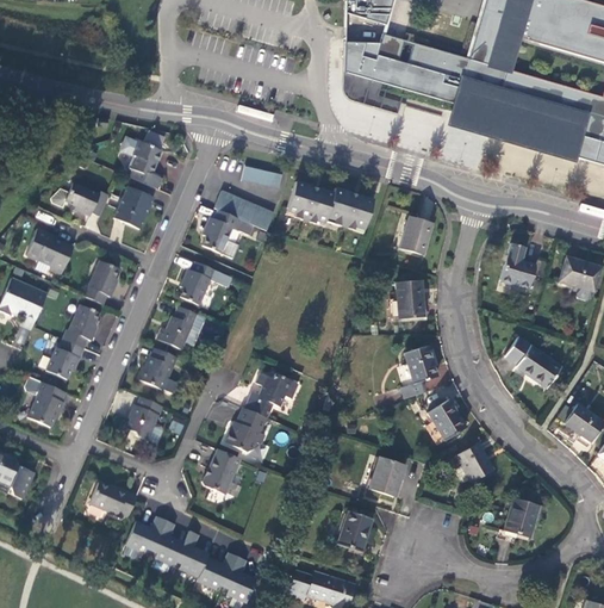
[(603,5),(586,0),(531,0),(530,7),(552,14),(550,22),(528,14),(521,37),(603,62),(603,97),(511,69),(510,75),(471,63),(472,59),(471,59),(417,42),(416,45),(417,45),(412,63),(403,61),(408,42),(386,36),(379,60),(372,57),(375,48),(369,47),(371,42),(349,41),(348,72),(386,82),(386,79),(499,112),(497,121),(496,121),(492,134),(603,167),(603,5)]
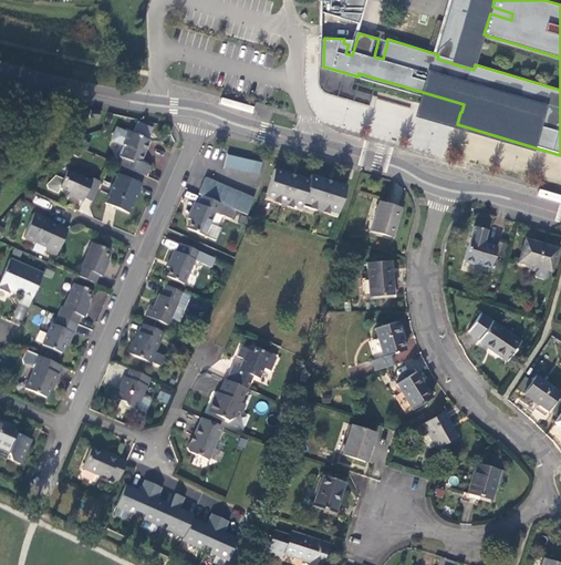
[(325,0),(325,11),(363,23),(369,0),(325,0)]
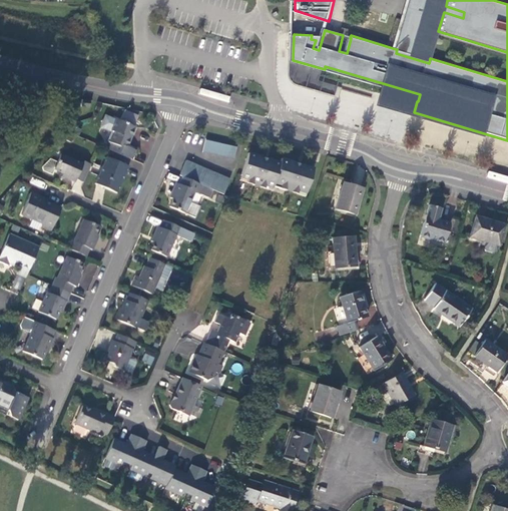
[(410,0),(396,49),(397,49),(396,53),(429,63),(430,58),(438,31),(444,12),(463,18),(464,12),(446,6),(447,0),(410,0)]
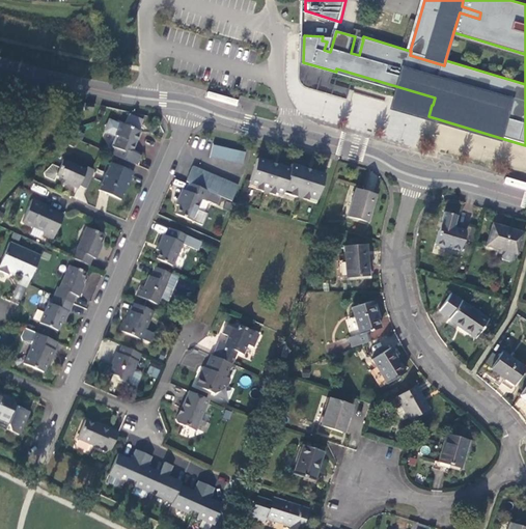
[(336,72),(303,62),(302,74),(303,79),(304,83),(309,87),(311,88),(330,93),(336,72)]
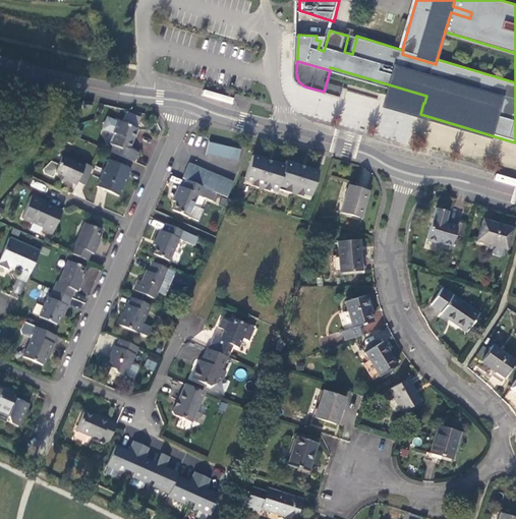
[(379,120),(384,101),(351,93),(349,100),(311,90),(304,114),(353,127),(353,128),(367,132),(371,118),(379,120)]
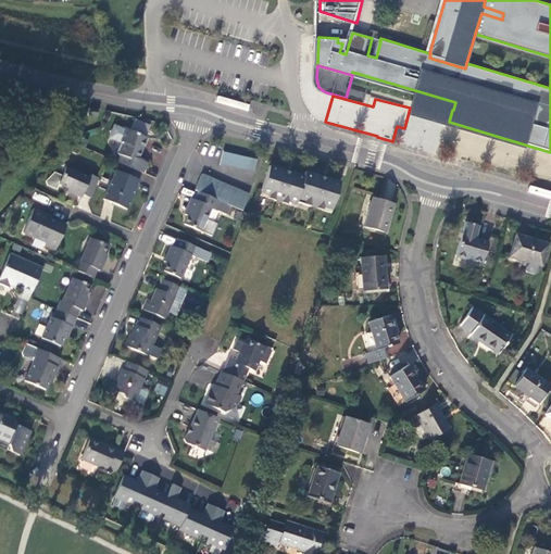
[(100,113),(92,111),(91,111),(89,117),(98,120),(100,113)]
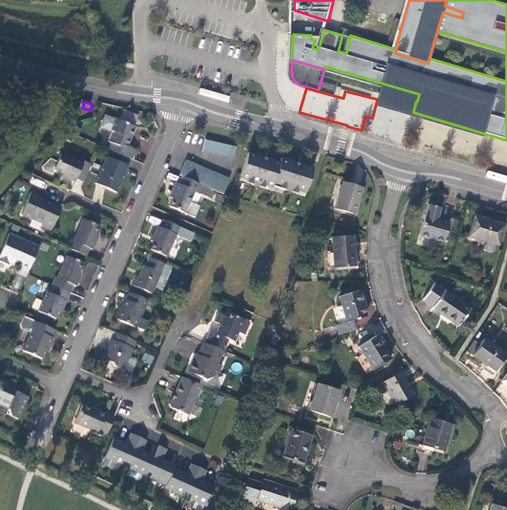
[(140,125),(143,117),(129,111),(126,119),(140,125)]
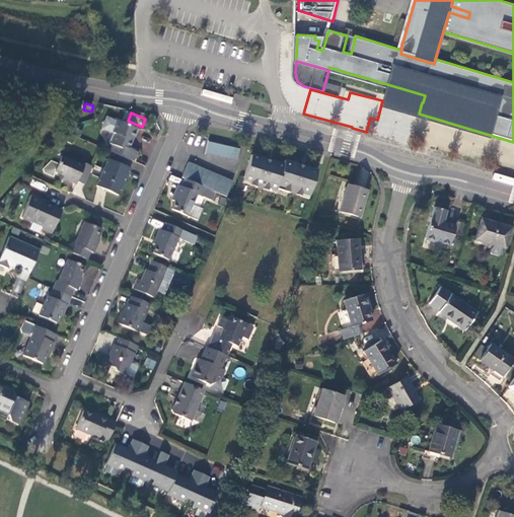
[(114,136),(106,154),(129,163),(134,152),(124,148),(132,129),(114,122),(108,134),(114,136)]
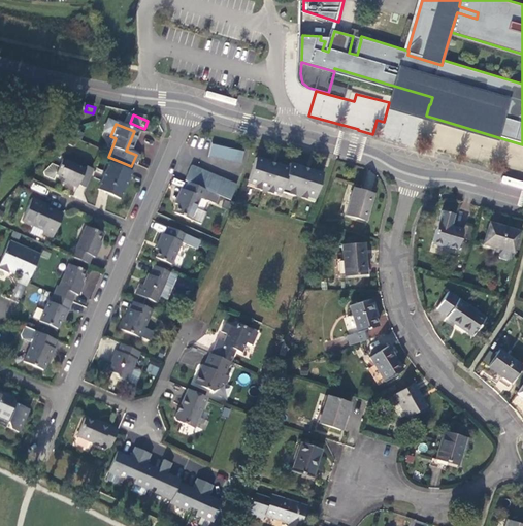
[(241,155),(209,148),(206,161),(238,168),(241,155)]
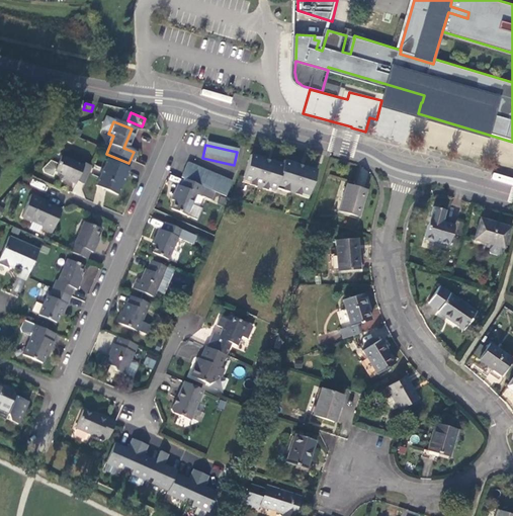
[(307,200),(314,170),(283,162),(282,167),(249,159),(240,188),(273,196),(274,192),(307,200)]
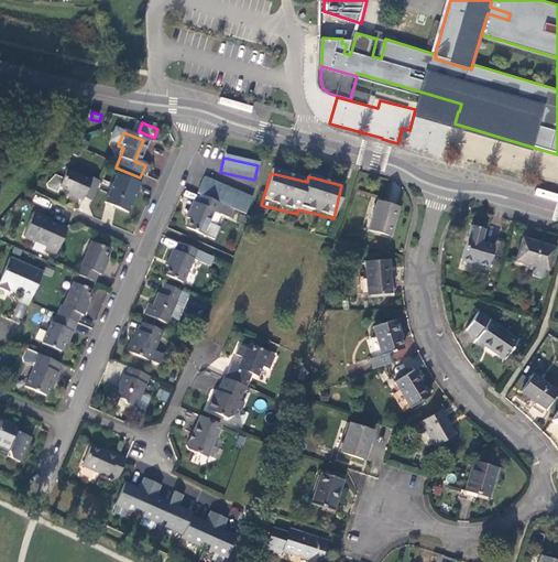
[(80,203),(88,206),(97,184),(88,180),(86,184),(63,174),(55,192),(68,197),(66,202),(78,207),(80,203)]
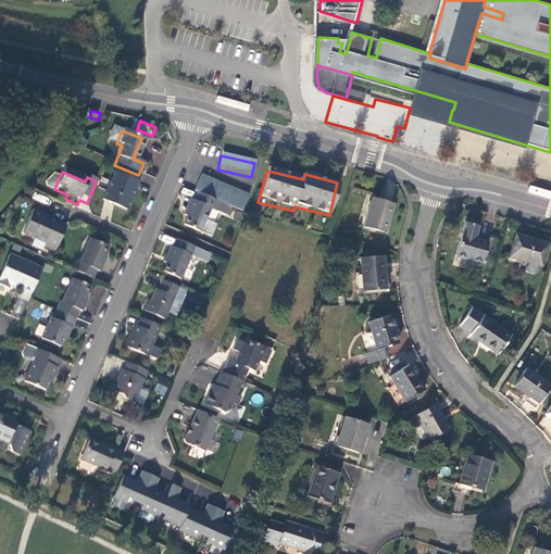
[(122,213),(135,184),(112,174),(100,203),(122,213)]
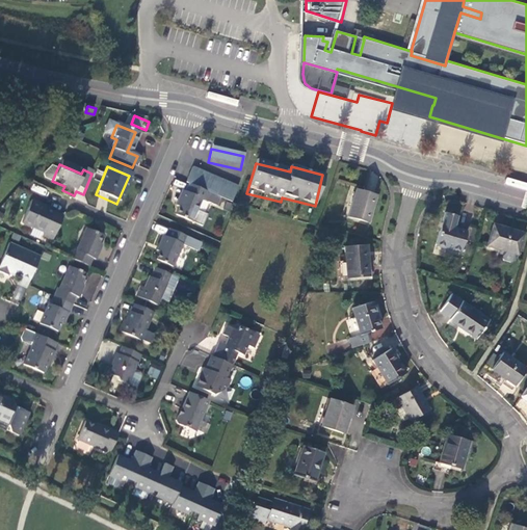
[(52,181),(55,173),(49,169),(41,178),(42,181),(50,185),(52,181)]
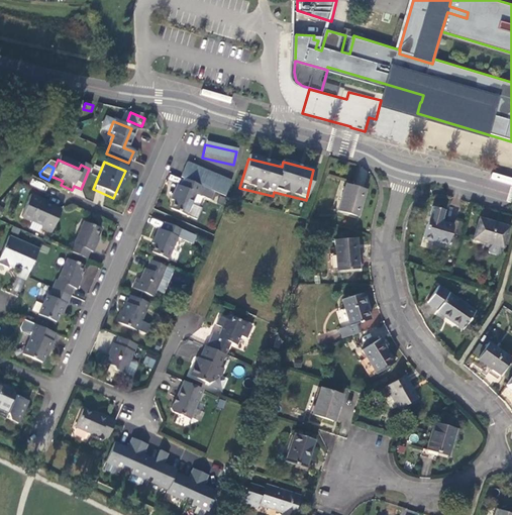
[(186,168),(180,181),(182,182),(204,192),(223,200),(229,186),(186,168)]
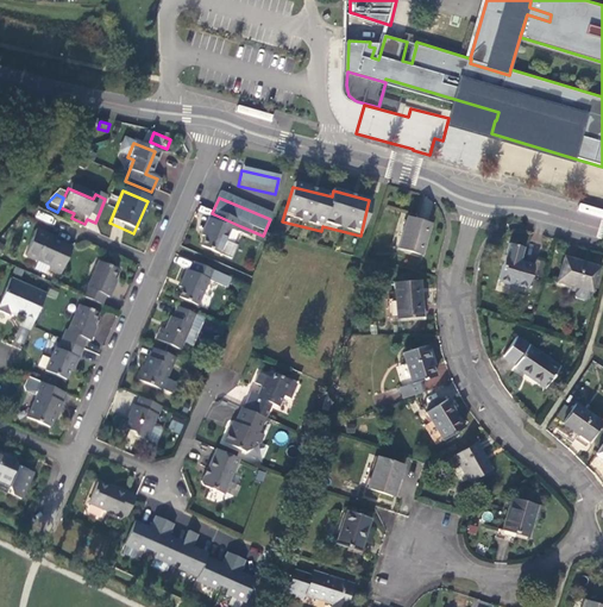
[(56,227),(60,220),(45,213),(42,219),(56,227)]
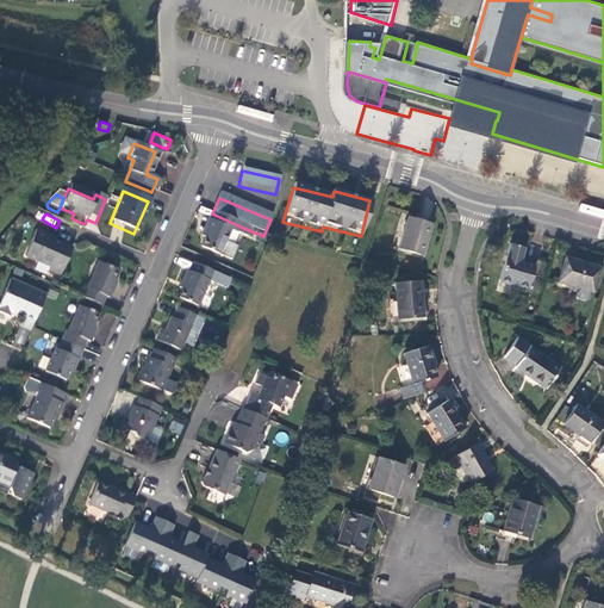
[(203,242),(199,249),(218,258),(230,262),(236,249),(224,244),(228,234),(247,241),(250,230),(215,215),(210,224),(206,222),(199,241),(203,242)]
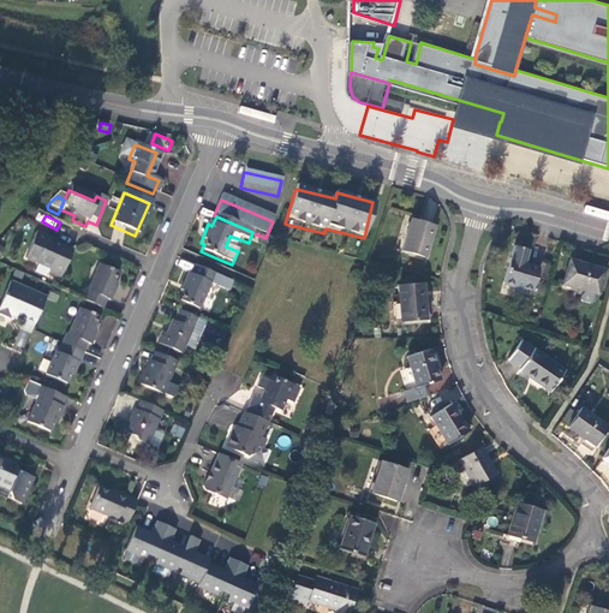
[(428,261),(437,231),(415,222),(405,253),(428,261)]
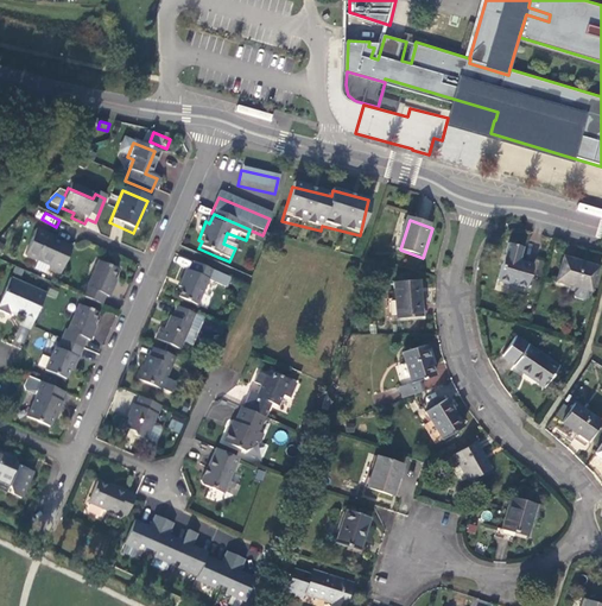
[(44,270),(56,275),(67,250),(30,233),(19,257),(45,267),(44,270)]
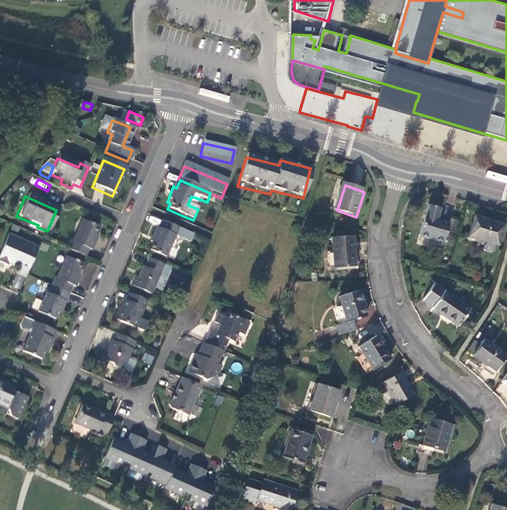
[(427,237),(450,243),(455,222),(443,220),(445,209),(434,206),(427,237)]
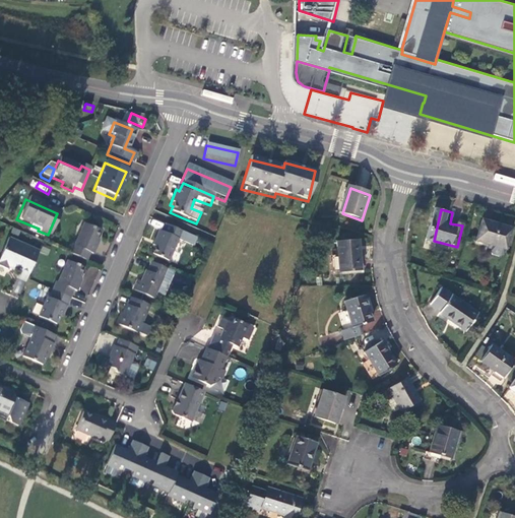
[(514,229),(489,220),(483,241),(498,246),(496,251),(498,255),(508,258),(514,239),(514,229)]
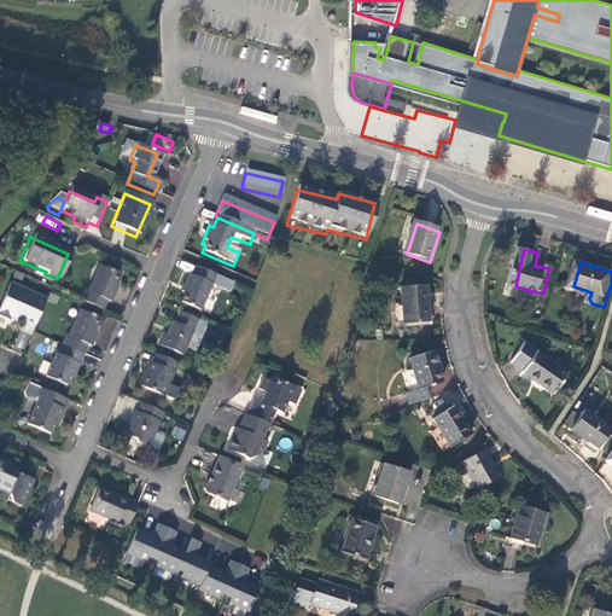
[(93,266),(79,302),(97,309),(102,298),(106,300),(115,279),(110,278),(112,273),(93,266)]
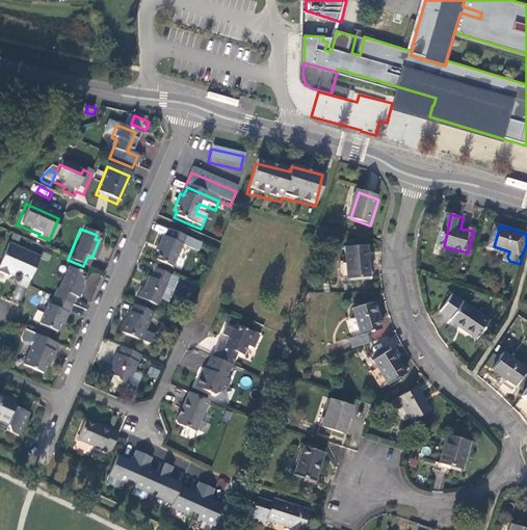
[(192,241),(187,239),(167,232),(164,239),(160,238),(153,253),(157,255),(154,262),(172,269),(181,247),(183,248),(184,247),(189,249),(192,241)]
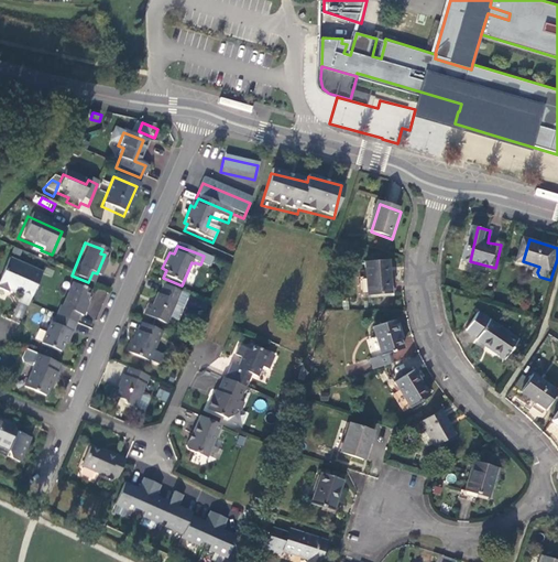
[(15,305),(26,311),(29,306),(41,273),(10,261),(0,282),(0,292),(6,295),(7,293),(18,299),(15,305)]
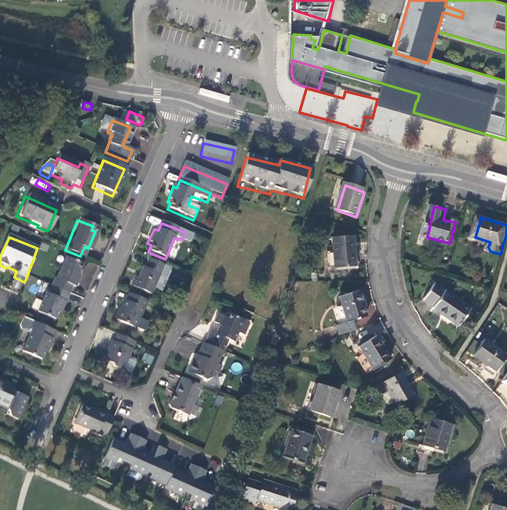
[(356,239),(335,241),(338,270),(359,269),(356,239)]
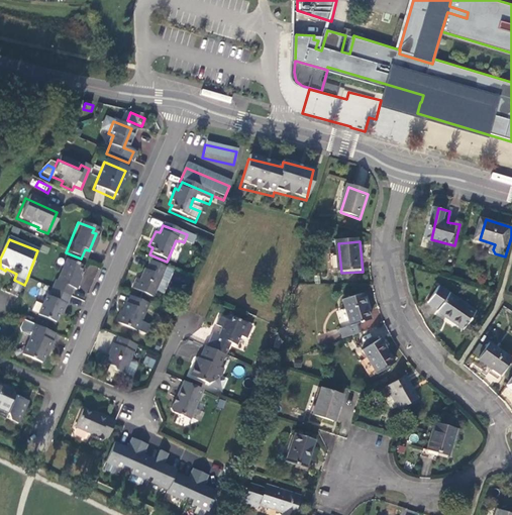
[(54,280),(48,290),(50,291),(68,298),(72,288),(76,290),(81,279),(78,273),(81,267),(66,261),(57,282),(54,280)]
